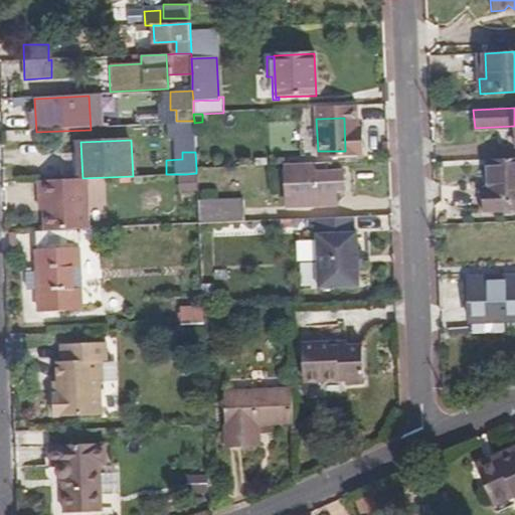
[(331,172),(331,161),(295,163),(297,206),(343,205),(342,190),(342,172),(331,172)]
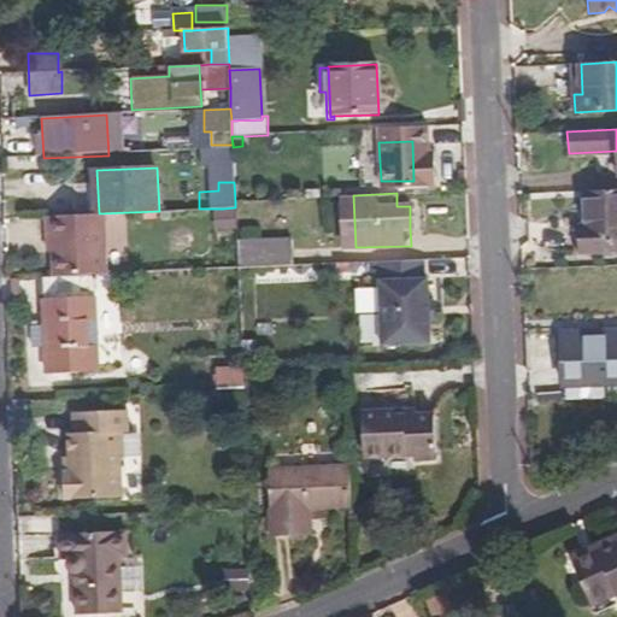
[(616,193),(586,195),(587,228),(581,229),(583,253),(616,252),(616,193)]
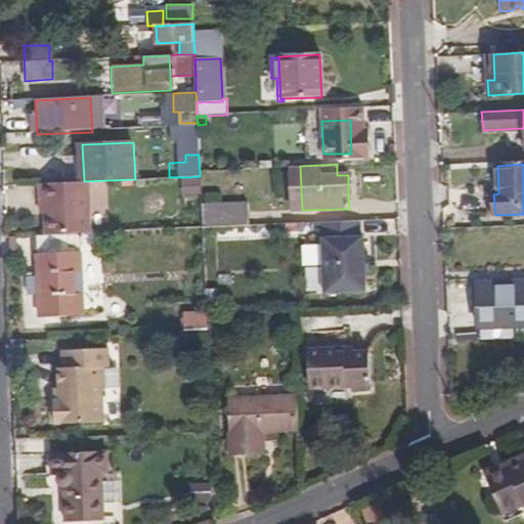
[(356,174),(348,175),(348,193),(356,193),(356,174)]
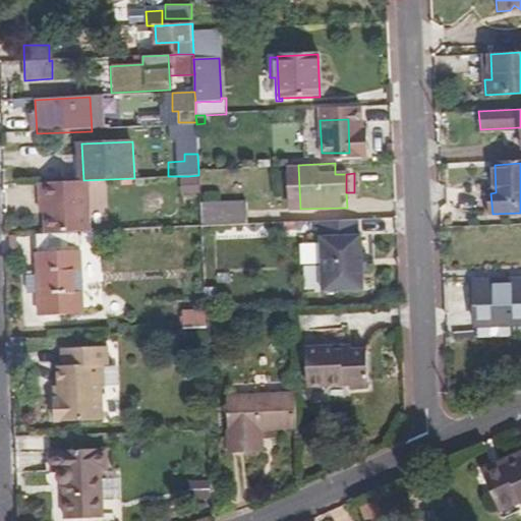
[(188,185),(198,185),(198,175),(188,176),(188,185)]
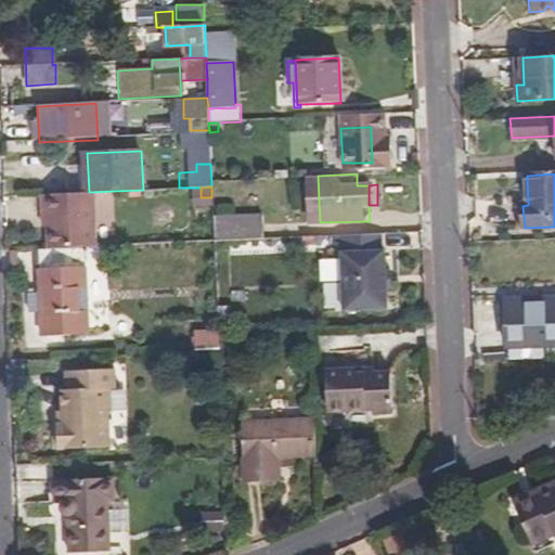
[(47,227),(48,248),(82,247),(91,246),(89,192),(41,194),(42,215),(47,214),(47,227)]
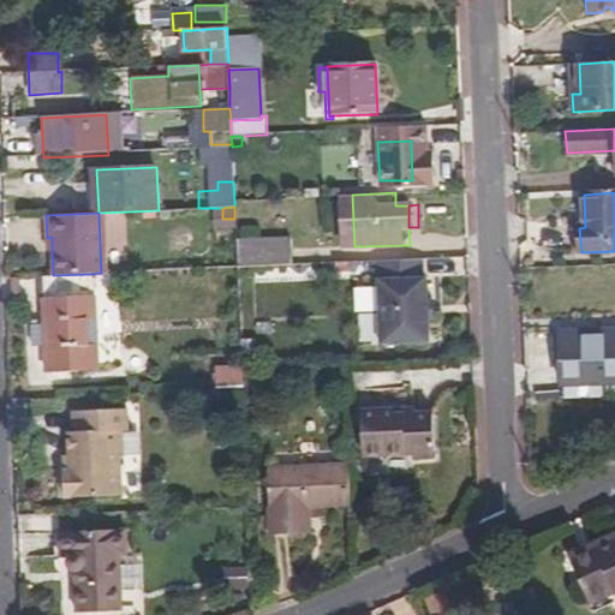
[(236,243),(238,267),(292,264),(291,240),(236,243)]
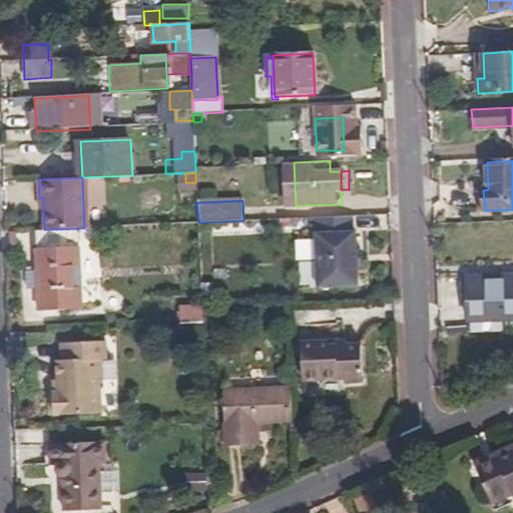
[(44,229),(35,230),(36,247),(77,245),(76,228),(44,229)]
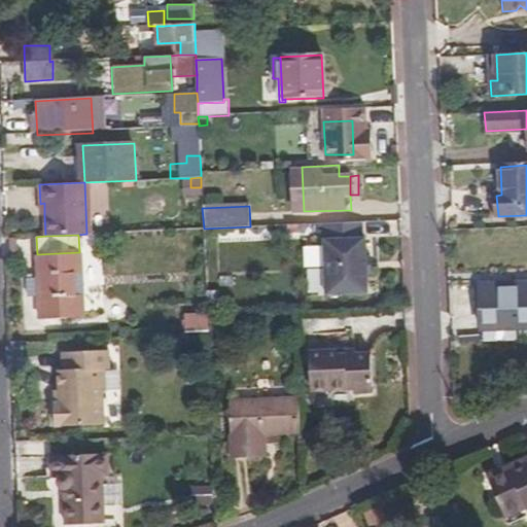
[(326,243),(328,301),(373,299),(370,241),(326,243)]
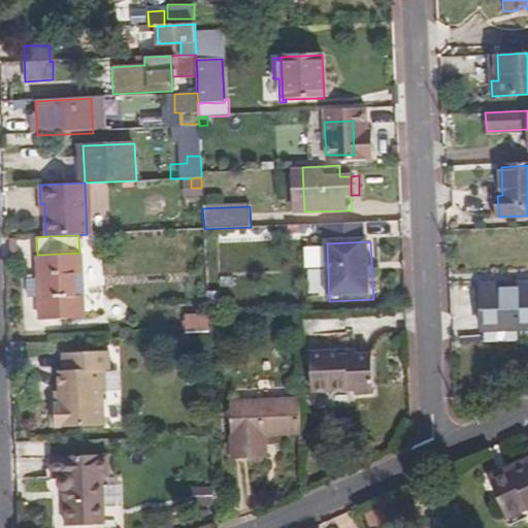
[(79,253),(37,255),(38,273),(22,274),(23,294),(39,293),(40,318),(85,317),(79,253)]
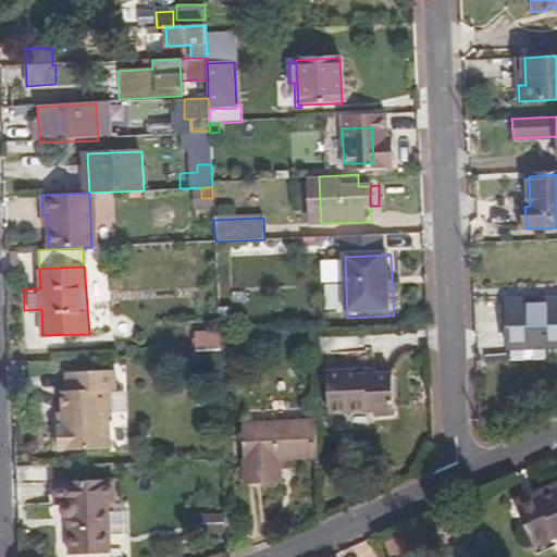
[(556,347),(556,308),(507,311),(510,351),(556,347)]
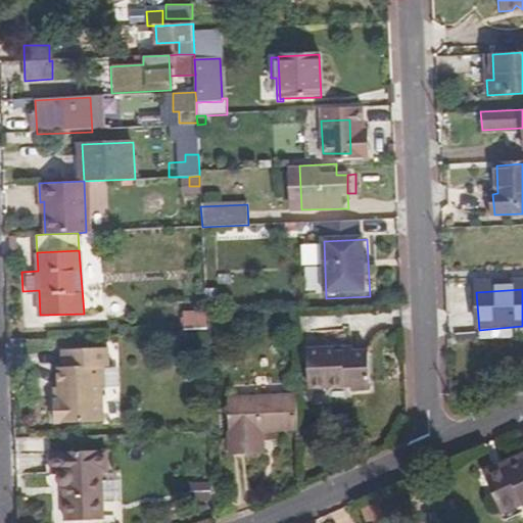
[(182,330),(205,329),(204,313),(204,308),(181,310),(182,330)]
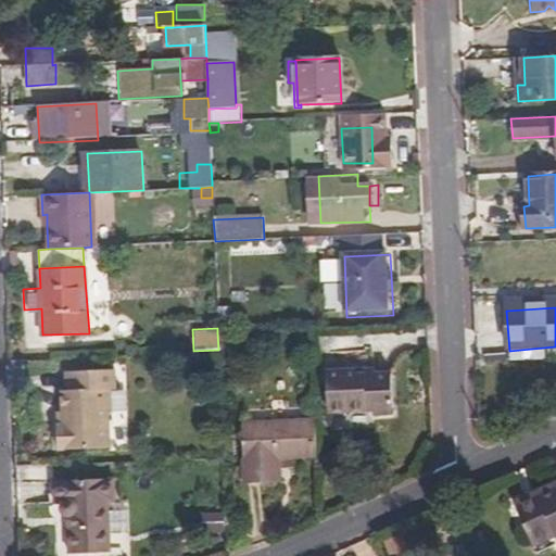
[(61,389),(62,408),(62,421),(57,421),(58,446),(106,445),(106,439),(105,412),(111,412),(111,409),(111,388),(114,388),(114,369),(66,370),(66,389),(61,389)]
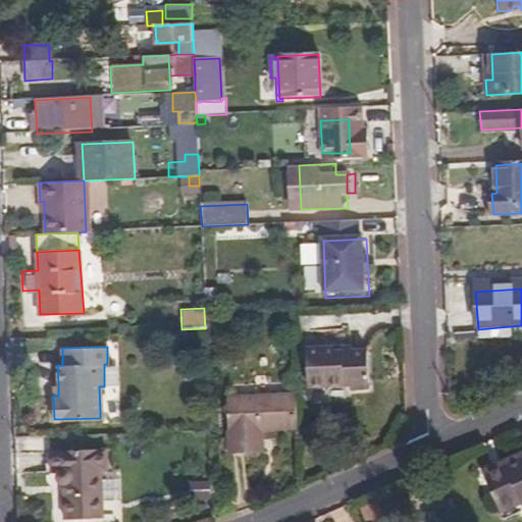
[(365,351),(350,352),(335,352),(335,347),(306,348),(307,383),(347,382),(348,386),(367,385),(365,351)]
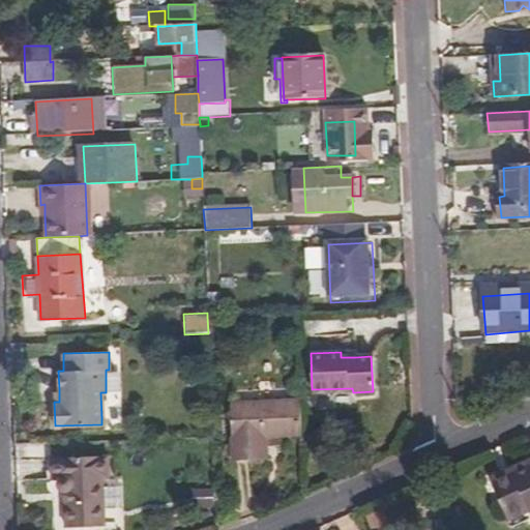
[(109,370),(106,370),(106,390),(119,389),(119,370),(109,370)]
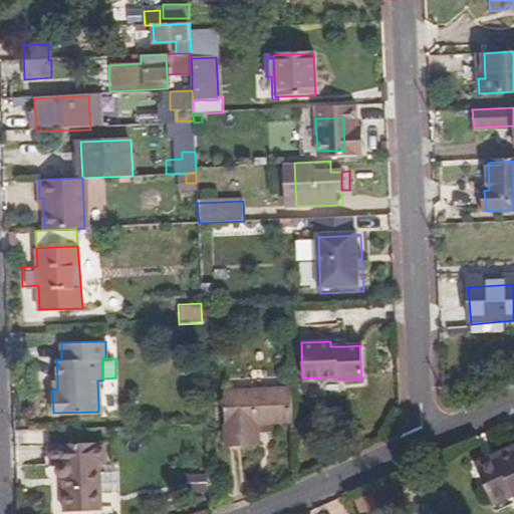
[(270,422),(292,421),(291,388),(223,391),(225,446),(257,445),(257,431),(256,422),(270,422)]
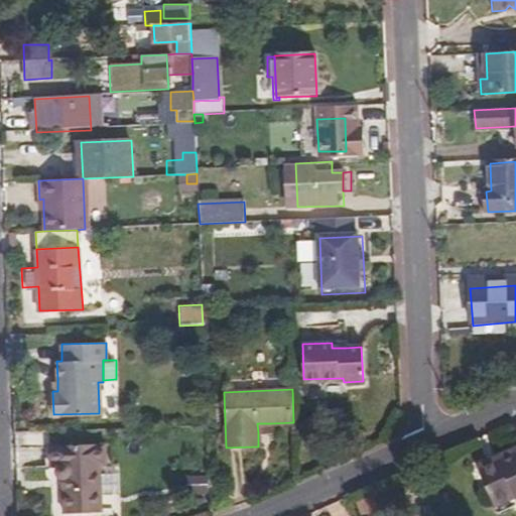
[(271,431),(271,423),(257,423),(258,432),(271,431)]
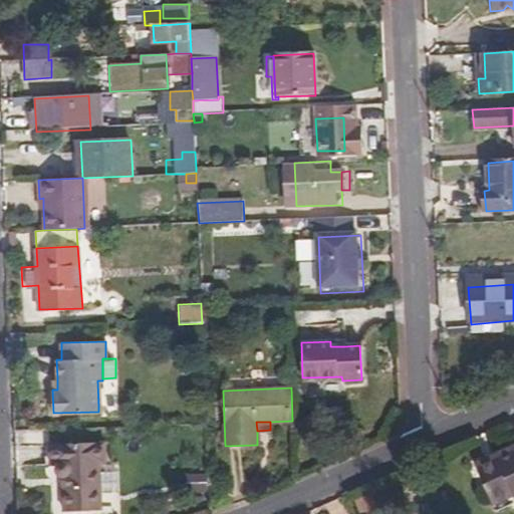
[(105,462),(104,442),(49,444),(50,464),(58,464),(56,468),(57,472),(59,477),(62,476),(63,511),(101,509),(99,462),(105,462)]
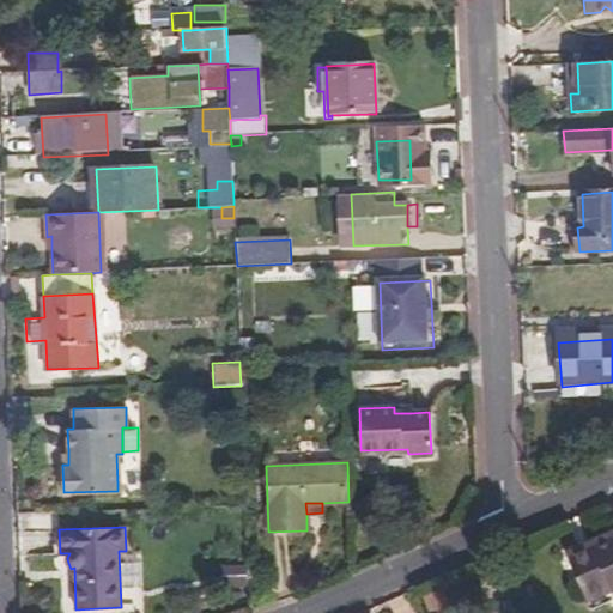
[(612,540),(589,551),(587,547),(565,556),(584,600),(610,589),(612,596),(612,595),(612,540)]
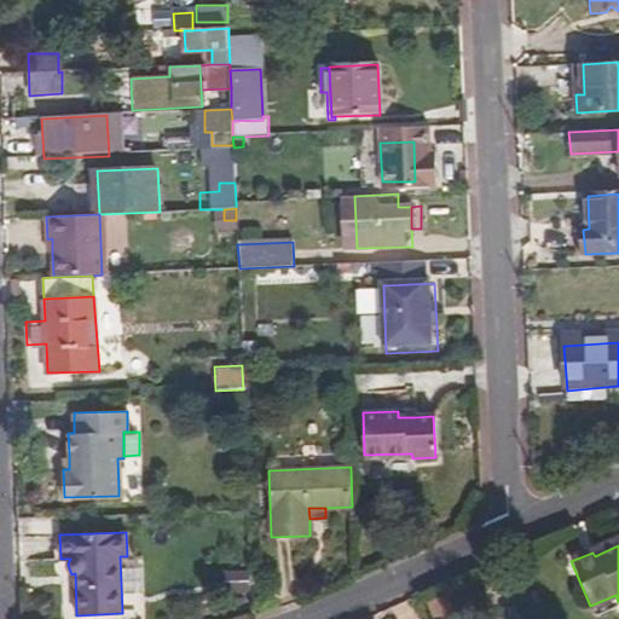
[(445,593),(422,603),(428,618),(451,607),(445,593)]
